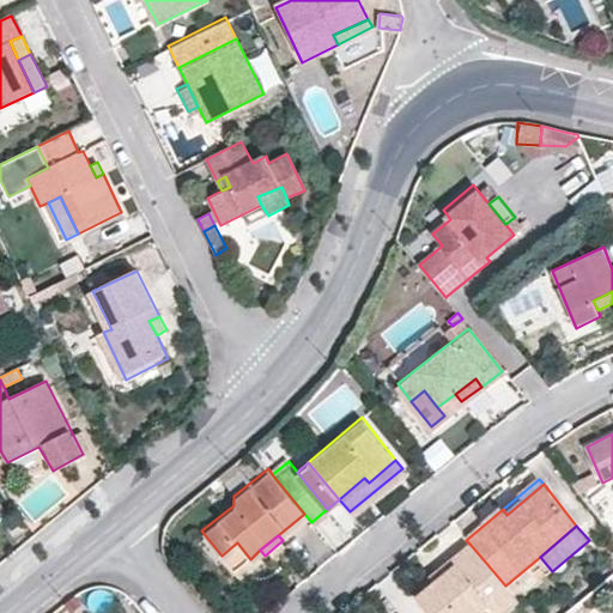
[(237,542),(222,556),(235,571),(250,559),(237,542)]
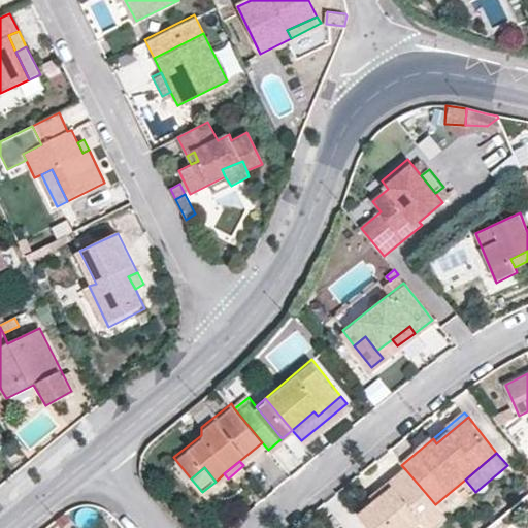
[(369,527),(410,527),(420,521),(436,506),(435,504),(405,469),(391,481),(395,488),(375,503),(360,516),(369,527)]
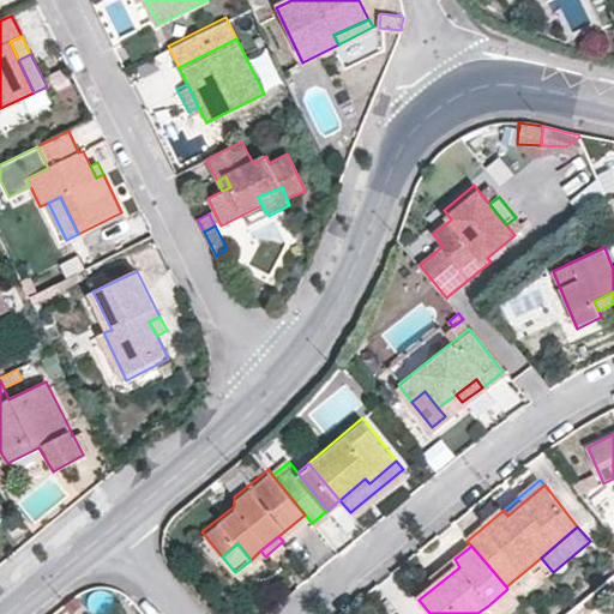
[(459,567),(455,559),(431,578),(437,585),(459,567)]
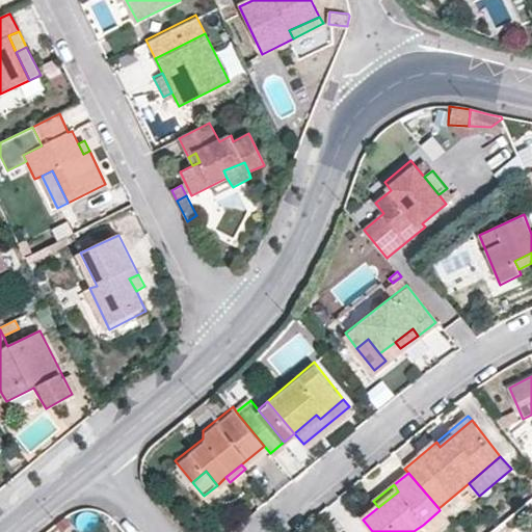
[(427,531),(440,531),(450,524),(440,510),(423,525),(427,531)]
